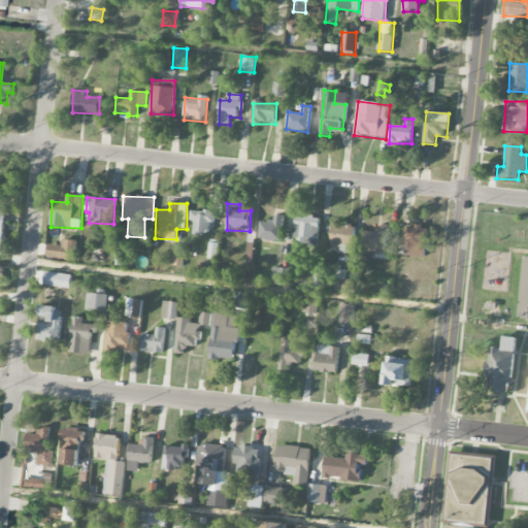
[(208,235),(209,223),(215,223),(215,212),(192,210),(190,221),(194,222),(193,233),(208,235)]
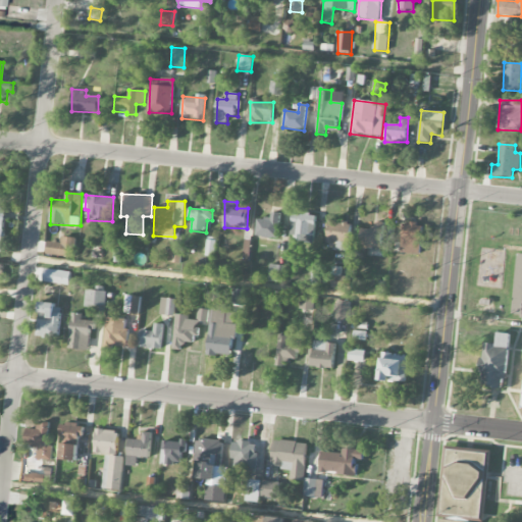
[(257,219),(256,238),(278,239),(279,213),(271,213),(270,219),(257,219)]
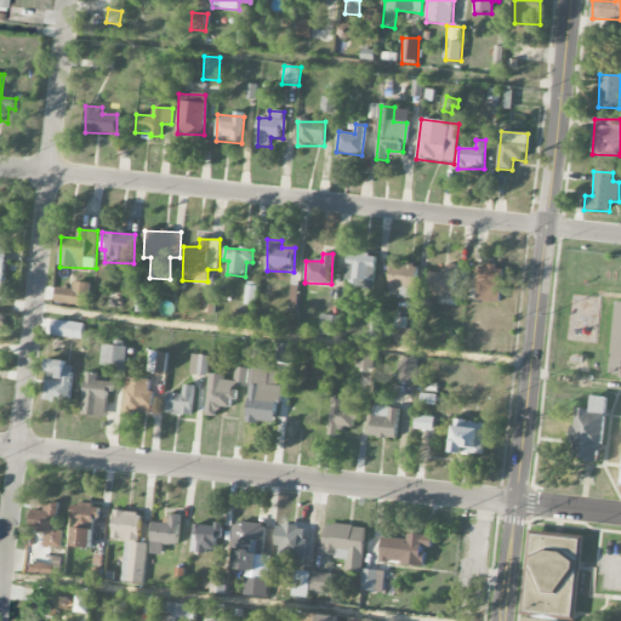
[(375,290),(375,256),(348,255),(347,290),(375,290)]
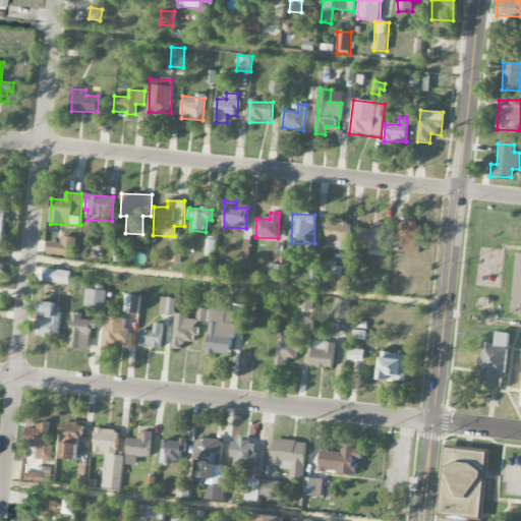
[(333,243),(333,249),(345,250),(345,243),(349,243),(350,221),(327,220),(326,243),(333,243)]
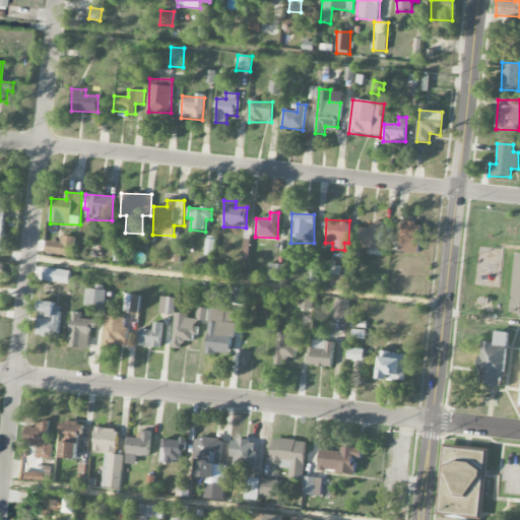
[(359,246),(381,247),(383,222),(373,221),(373,229),(360,229),(359,246)]
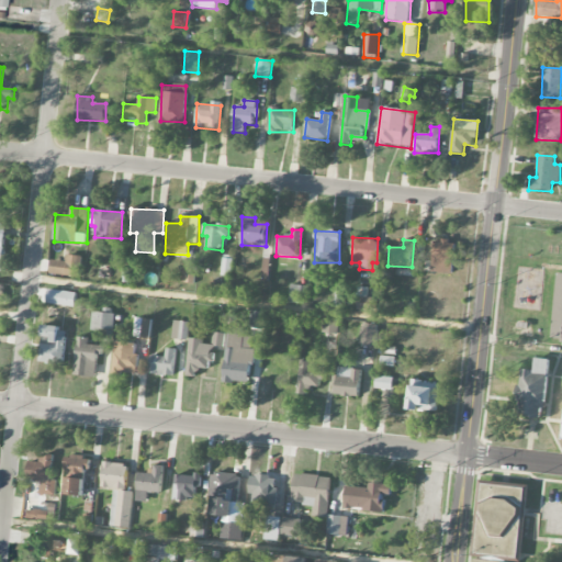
[(457,244),(436,240),(431,271),(451,274),(457,244)]
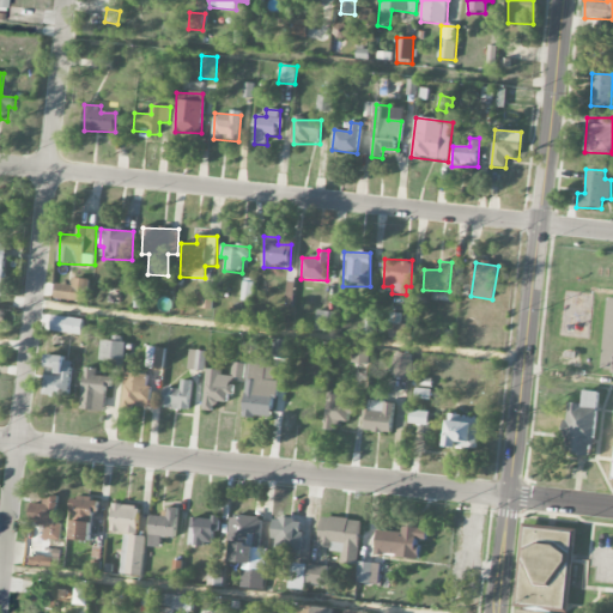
[(56,284),(54,299),(86,302),(87,279),(73,278),(72,285),(56,284)]
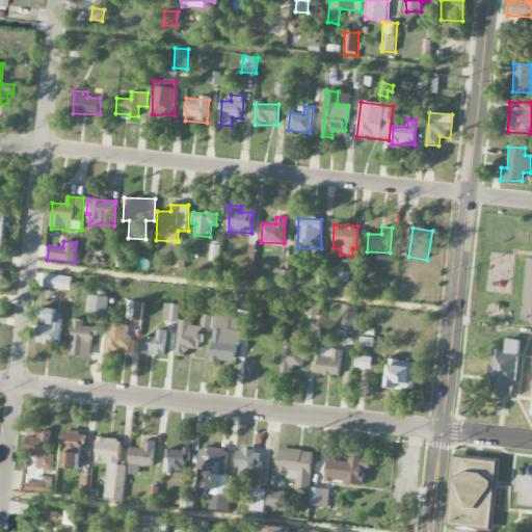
[(220,243),(212,242),(210,261),(218,262),(220,243)]
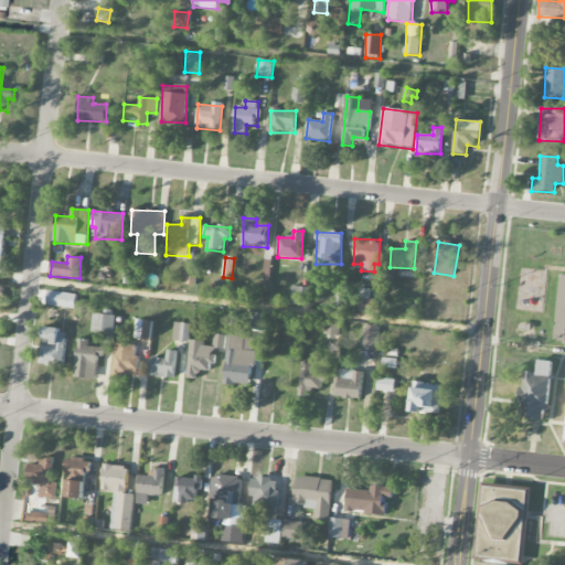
[(263,281),(269,283),(272,259),(265,259),(263,281)]
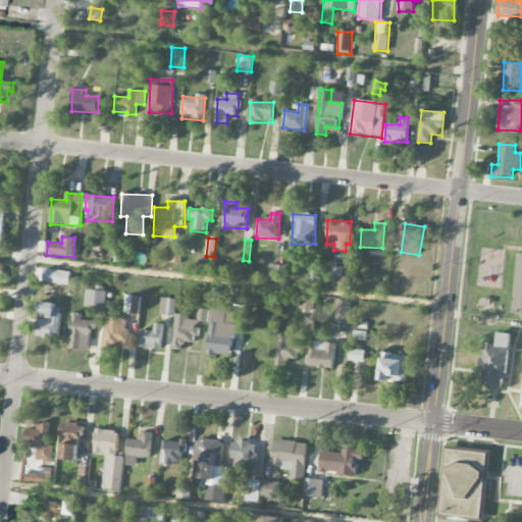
[(166,261),(179,264),(183,247),(169,245),(166,261)]
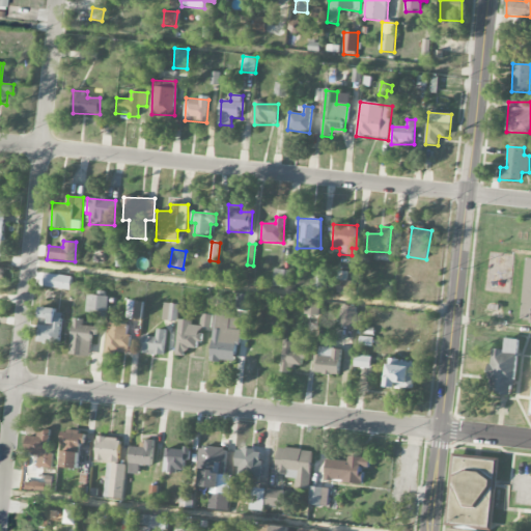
[(522,322),(530,322),(530,258),(526,258),(522,322)]
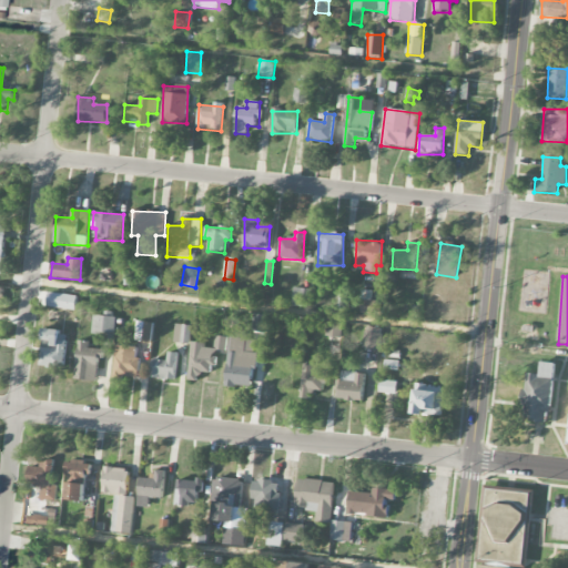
[(75,310),(77,295),(48,293),(47,307),(75,310)]
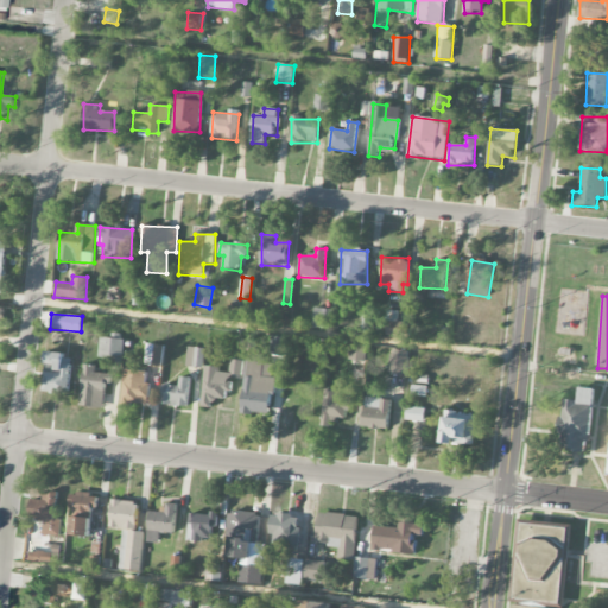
[(122,369),(124,339),(100,339),(99,358),(113,358),(113,368),(122,369)]
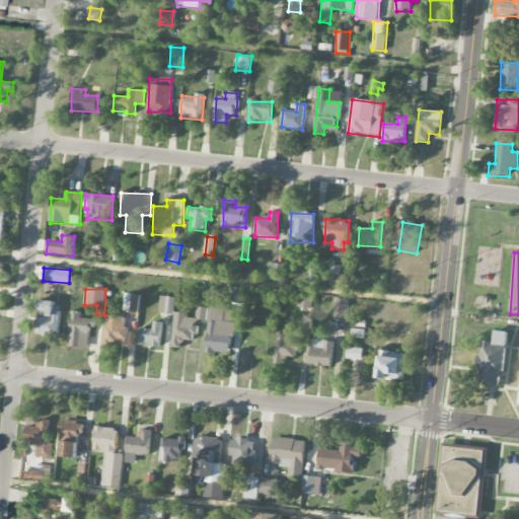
[(124,313),(139,314),(140,295),(124,294),(124,313)]
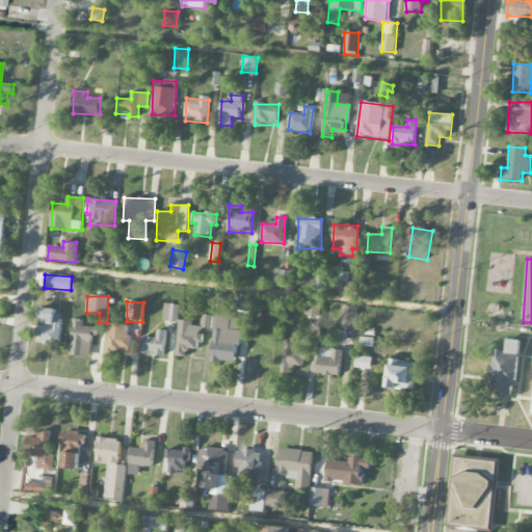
[(319,316),(320,303),(307,302),(306,316),(319,316)]
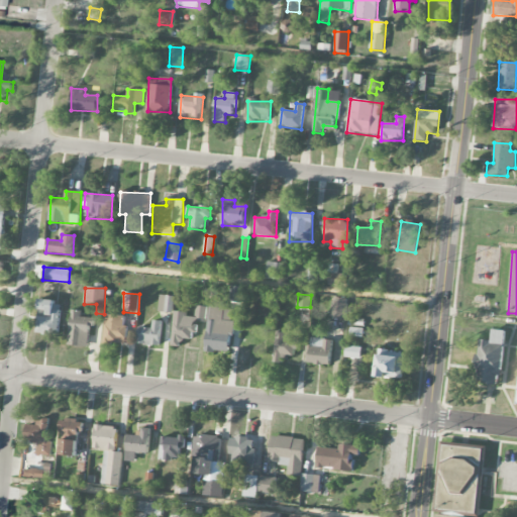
[(173,313),(174,297),(160,296),(159,312),(173,313)]
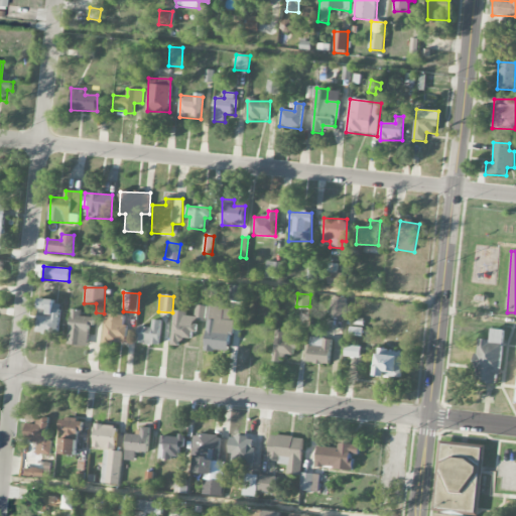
[(347,298),(332,296),(329,315),(344,318),(347,298)]
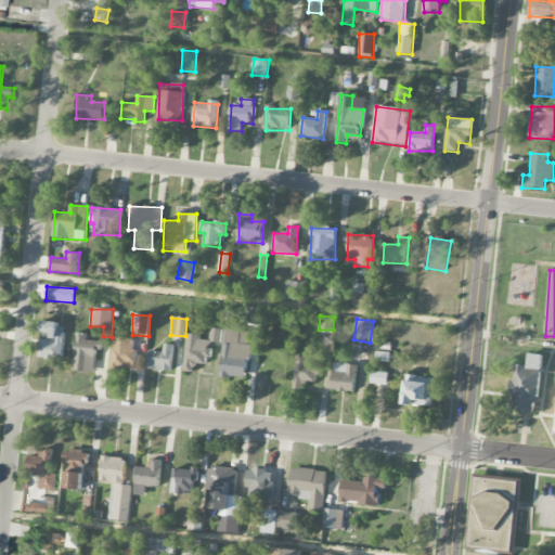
[(66,325),(42,322),(39,358),(62,360),(66,325)]
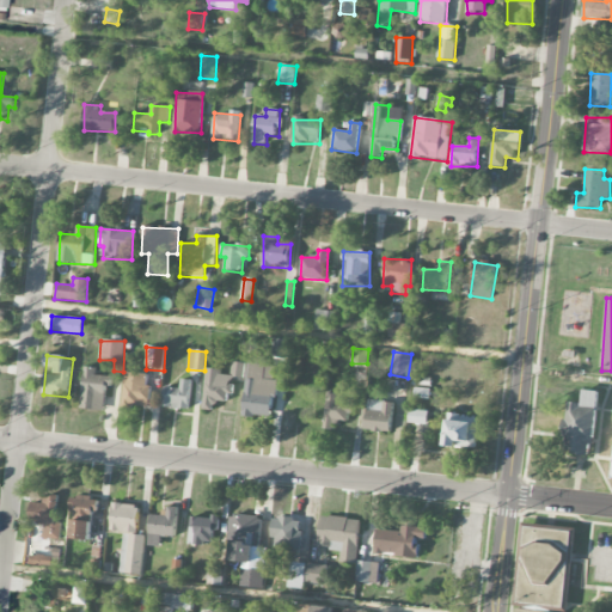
[(206,371),(204,410),(215,410),(215,401),(231,402),(232,379),(244,379),(245,362),(232,362),(232,373),(206,371)]
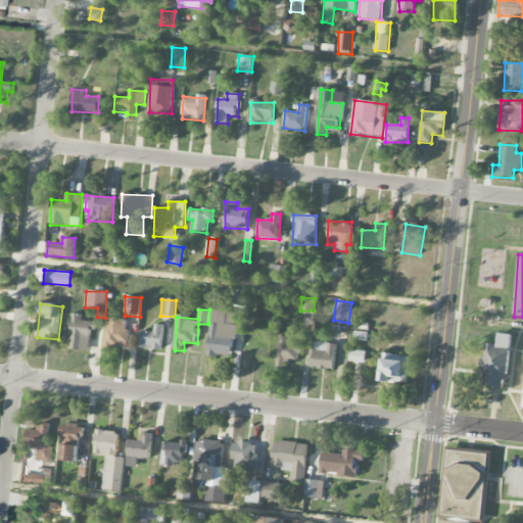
[(208,354),(233,358),(237,314),(212,311),(208,354)]
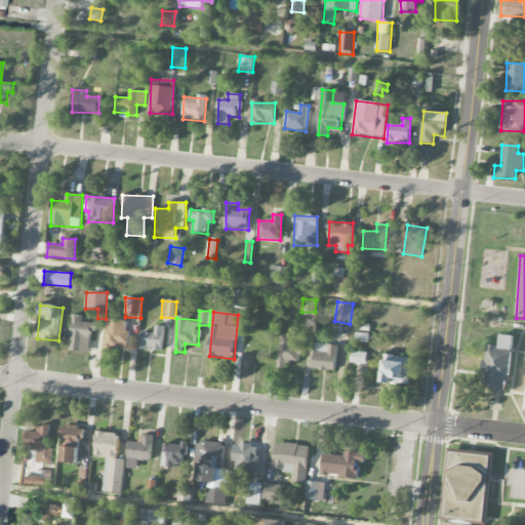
[(69,352),(90,354),(93,323),(83,322),(84,316),(73,315),(69,352)]
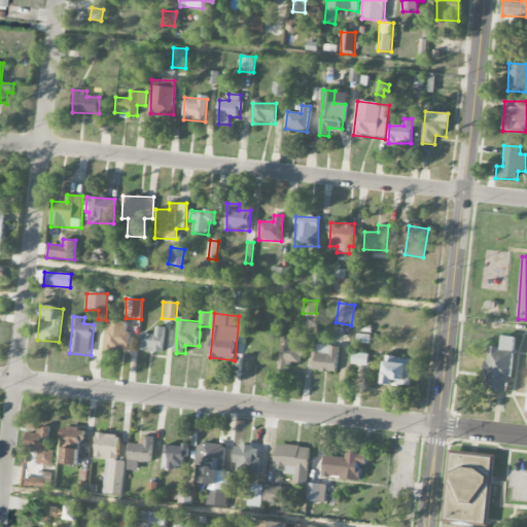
[(131,331),(127,331),(127,322),(107,321),(106,350),(130,350),(131,331)]
